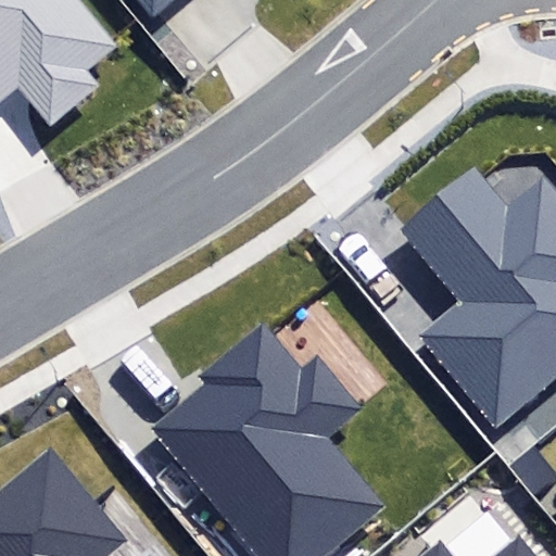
[(114,46),(74,0),(0,0),(0,93),(13,83),(52,127),(102,84),(89,67),(114,46)]
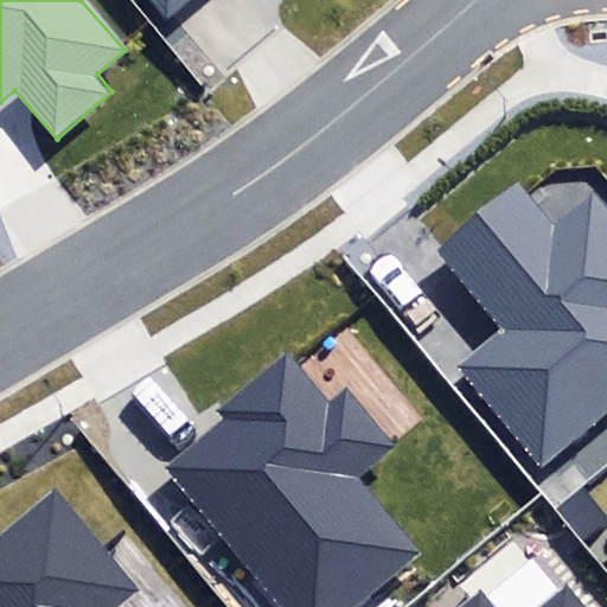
[(147,0),(165,20),(190,0),(147,0)]
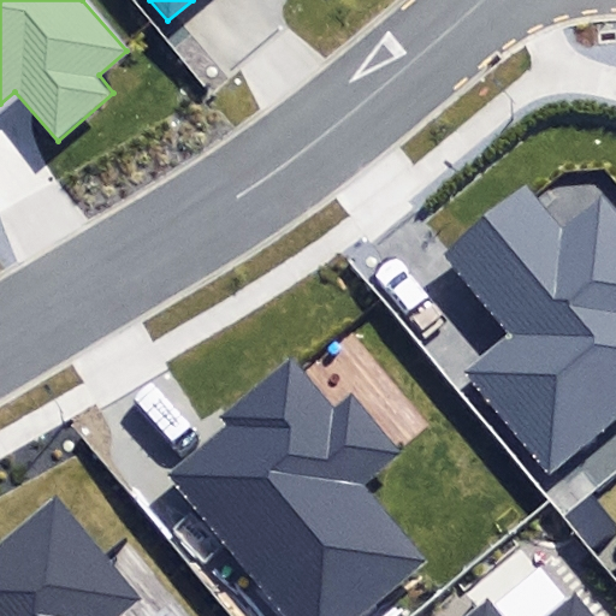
[(465,374),(550,477),(615,421),(615,213),(602,196),(562,229),(526,185),(445,253),(514,333),(465,374)]
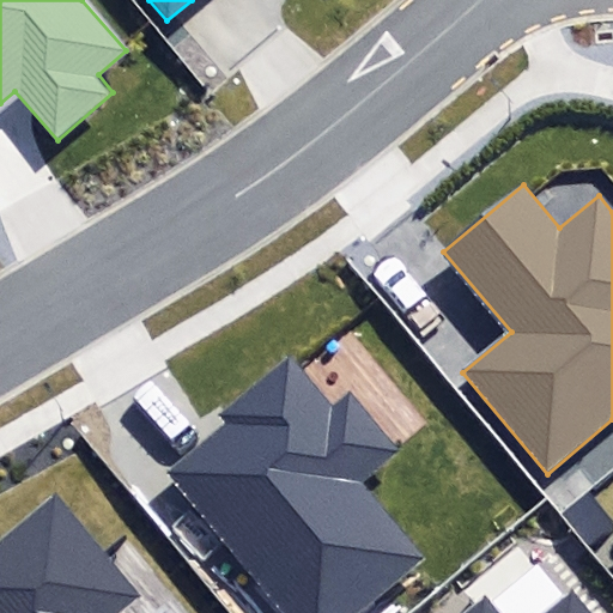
[(167,474),(275,612),(364,612),(431,560),(368,481),(400,456),(350,393),(331,408),(291,358),(224,411),(232,422),(167,474)]
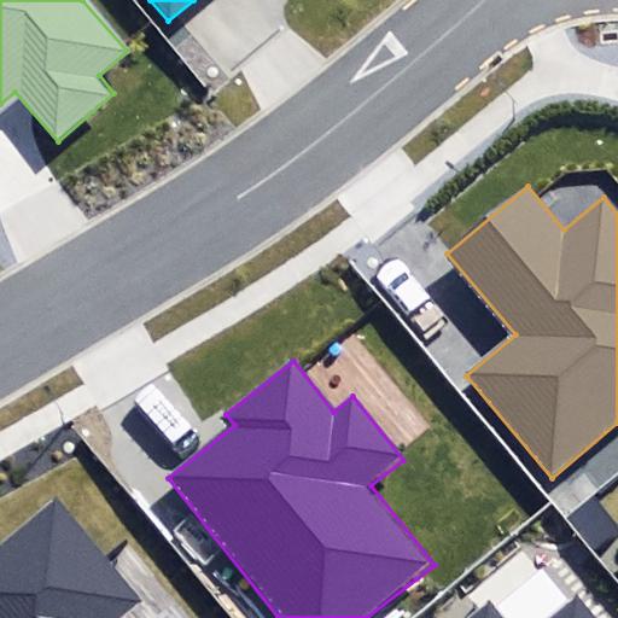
[(594,552),(617,531),(617,528),(592,496),(565,518),(594,552)]
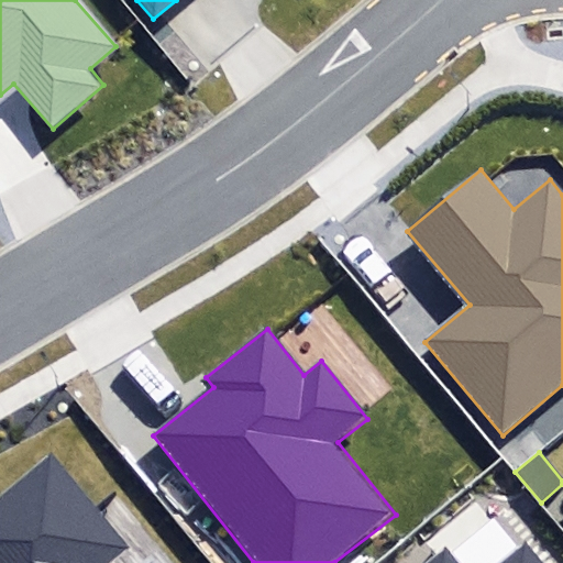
[(0,562),(109,562),(128,549),(53,455),(0,497),(0,562)]
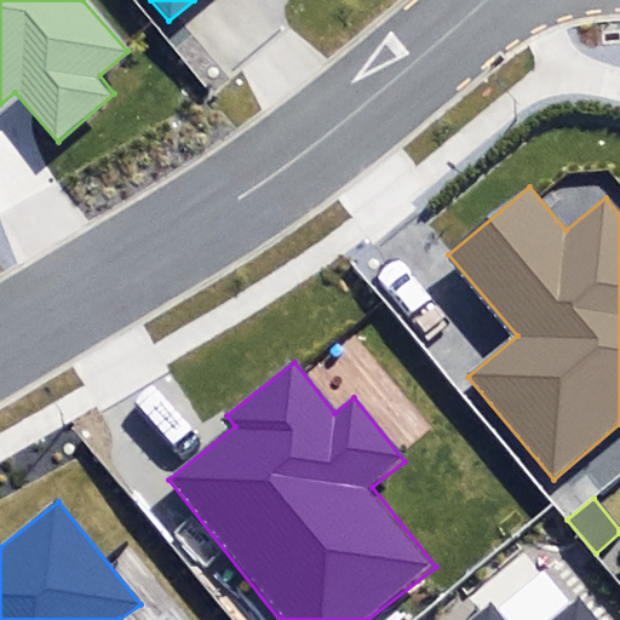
[(472,619),(593,619),(579,602),(557,619),(497,619),(487,608),(472,619)]
